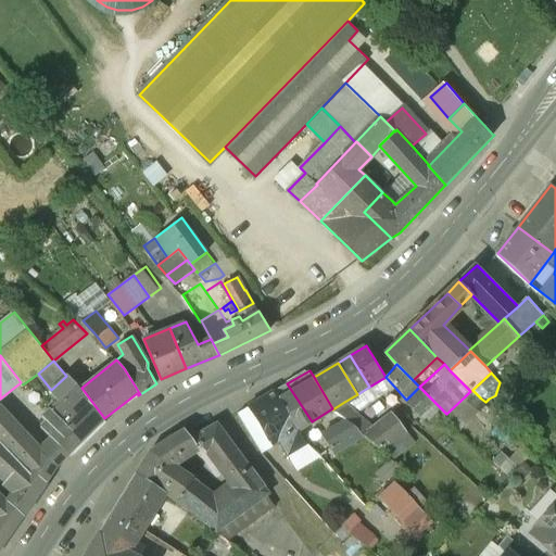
[(51,390),(50,391),(60,401),(43,416),(48,420),(41,426),(53,438),(41,450),(57,466),(104,418),(81,388),(67,374),(66,376),(51,390)]
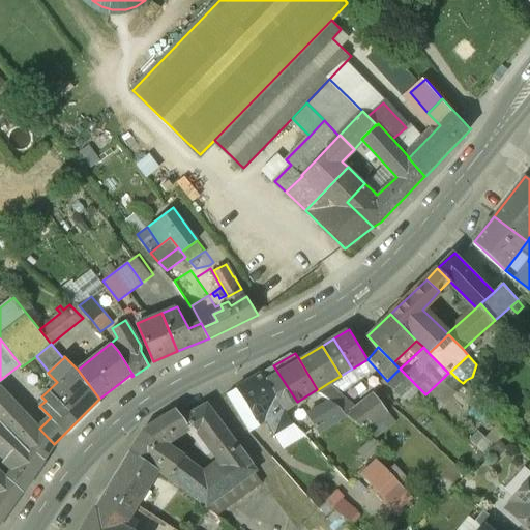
[(297,402),(273,365),(263,372),(286,408),(297,402)]
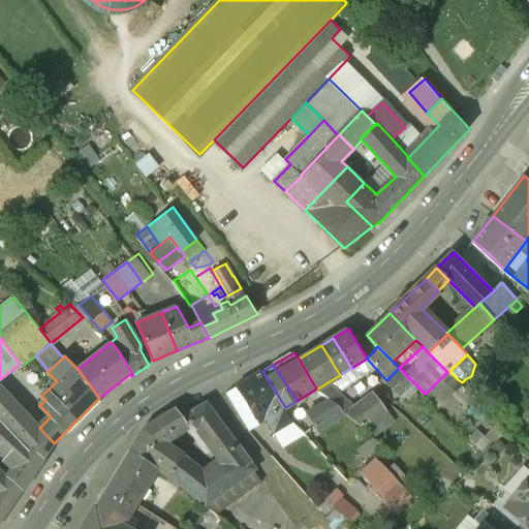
[(412,381),(399,368),(386,380),(400,394),(412,381)]
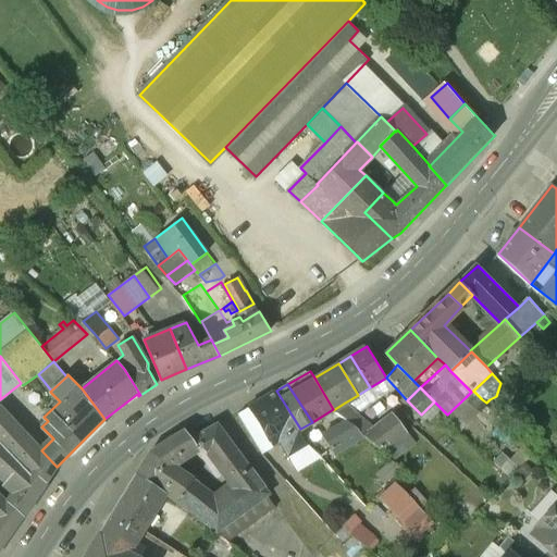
[(300,429),(276,391),(250,405),(269,438),(277,434),(289,455),(309,443),(300,429)]
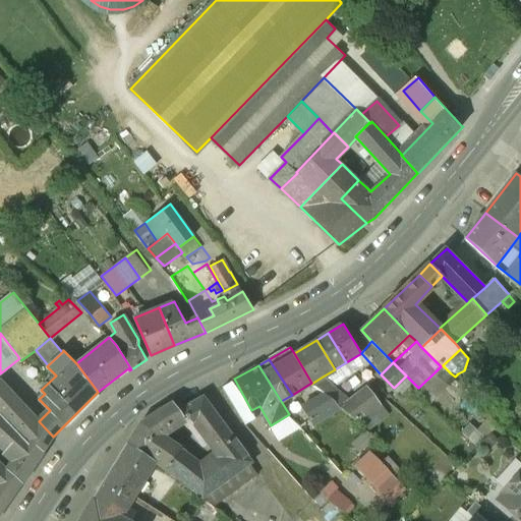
[(456,379),(442,366),(441,366),(436,371),(450,385),(450,386),(456,379)]
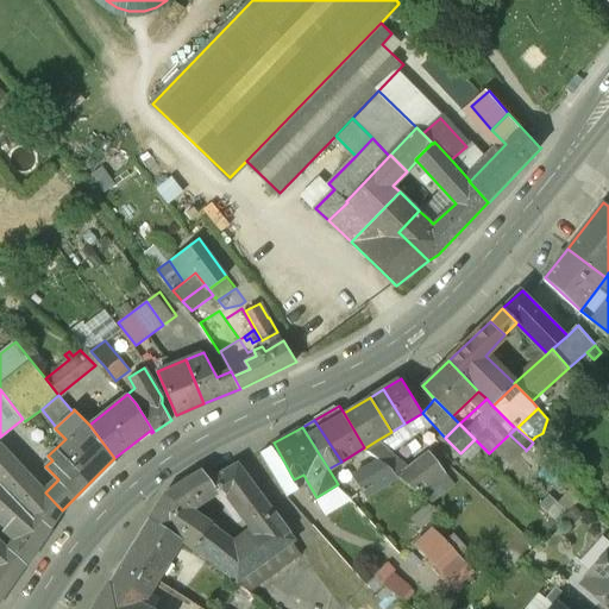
[(509,434),(489,453),(504,471),(526,450),(509,434)]
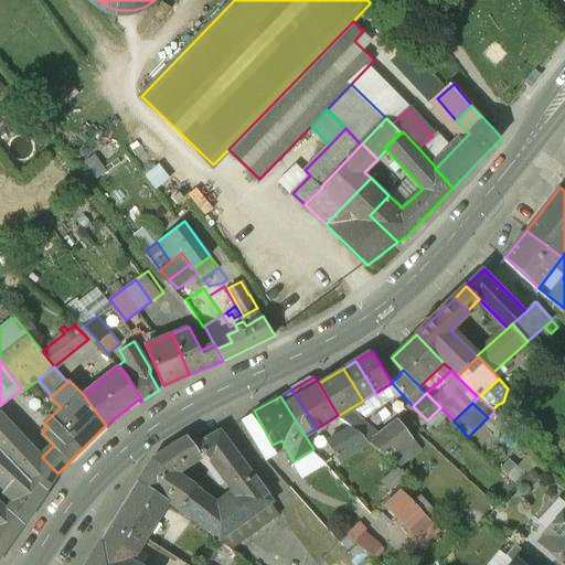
[(368,423),(350,408),(338,416),(354,427),(360,432),(368,423)]
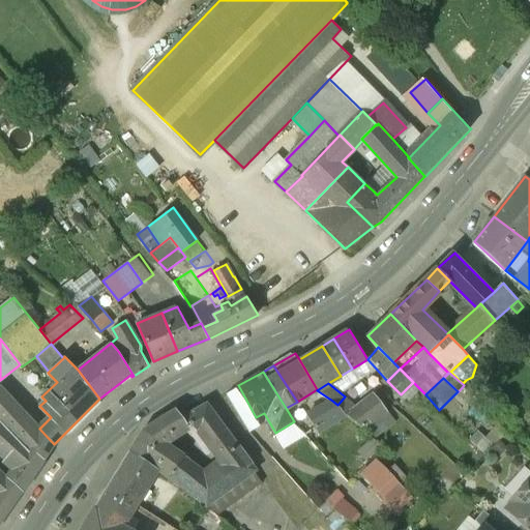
[(256,417),(238,385),(227,391),(244,423),(256,417)]
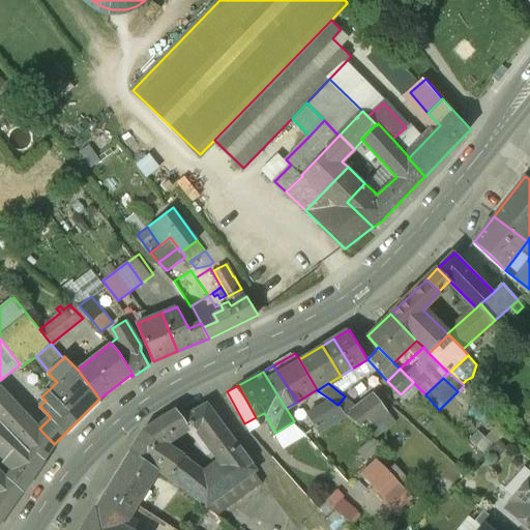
[(0,420),(2,422),(27,450),(30,447),(45,459),(54,444),(39,429),(0,386),(0,420)]
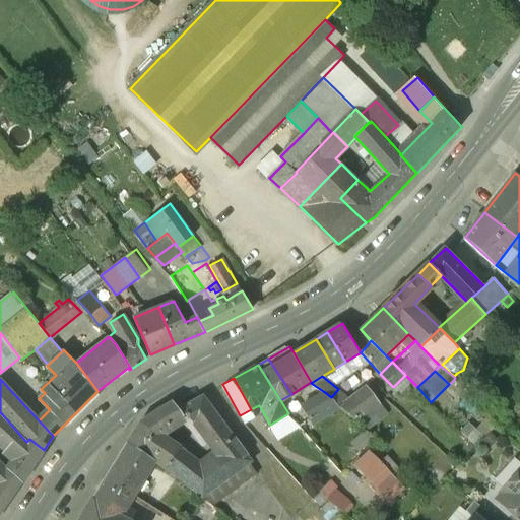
[(350,400),(342,406),(358,419),(381,402),(369,386),(350,400)]
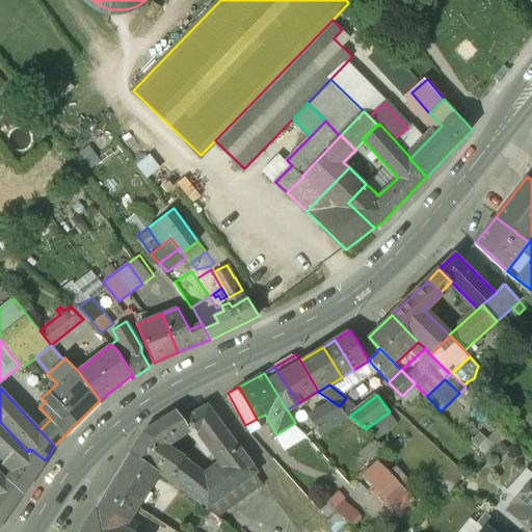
[(358,409),(346,398),(339,406),(343,409),(346,413),(350,416),(358,409)]
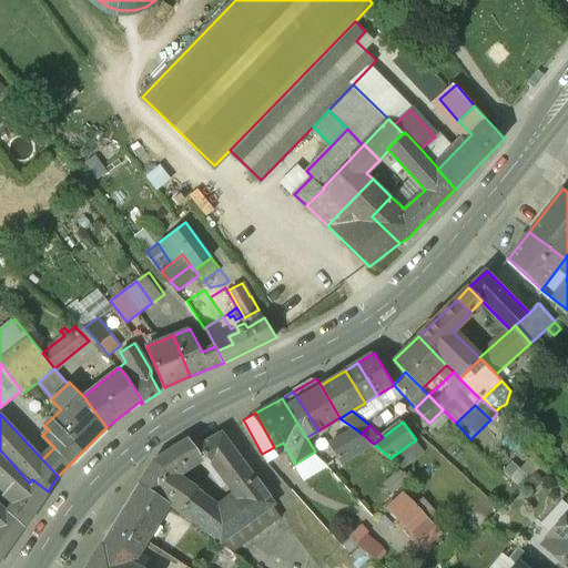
[(356,429),(331,443),(340,458),(369,440),(366,437),(362,434),(356,429)]
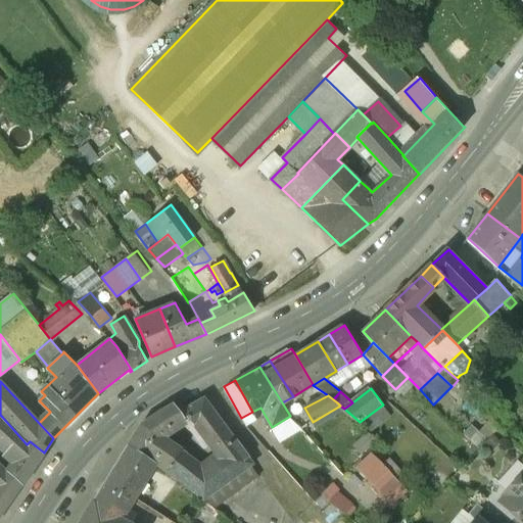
[(241,446),(205,396),(180,411),(175,403),(174,403),(187,422),(191,419),(218,456),(222,461),(241,446)]
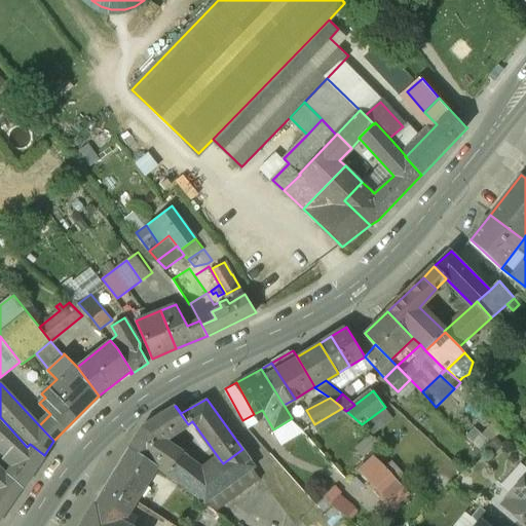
[(161,413),(142,426),(129,447),(129,448),(142,455),(143,455),(157,465),(157,466),(157,467),(167,474),(182,453),(170,444),(167,438),(188,424),(175,406),(161,413)]
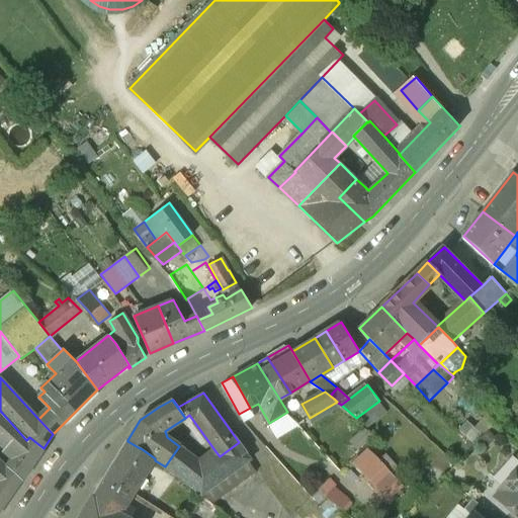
[(387,412),(379,401),(356,418),(366,430),(387,412)]
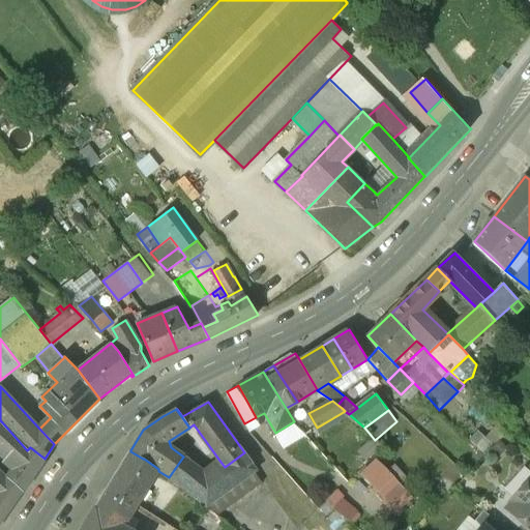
[(27,450),(2,422),(0,424),(0,449),(8,457),(4,461),(13,469),(7,477),(23,492),(45,460),(45,459),(30,447),(27,450)]
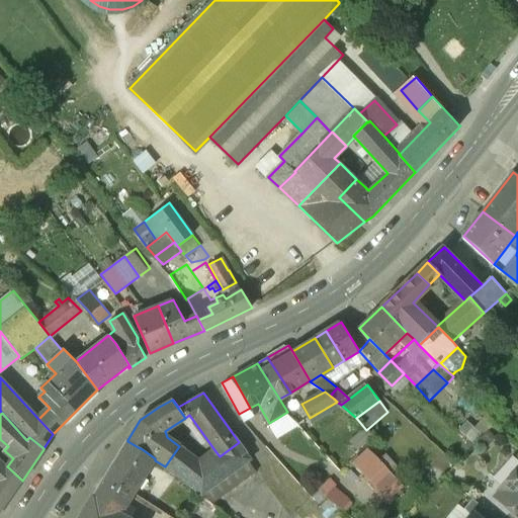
[(140,448),(127,441),(93,496),(108,507),(119,492),(130,498),(134,492),(138,486),(135,484),(142,471),(146,473),(155,460),(155,459),(155,458),(141,448),(140,448)]
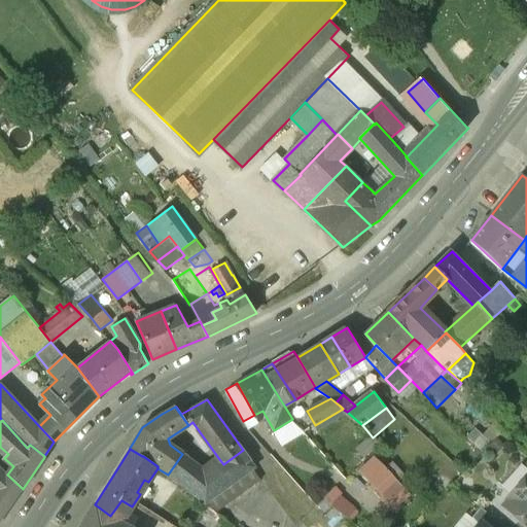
[(243,450),(223,464),(236,482),(254,468),(256,467),(243,450)]
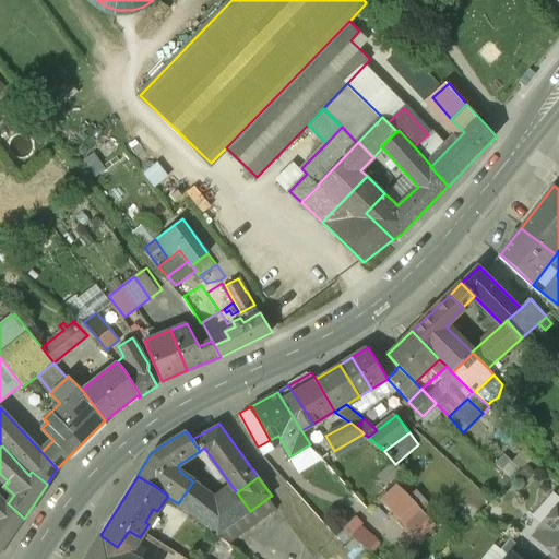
[(397,479),(373,500),(387,515),(411,494),(397,479)]
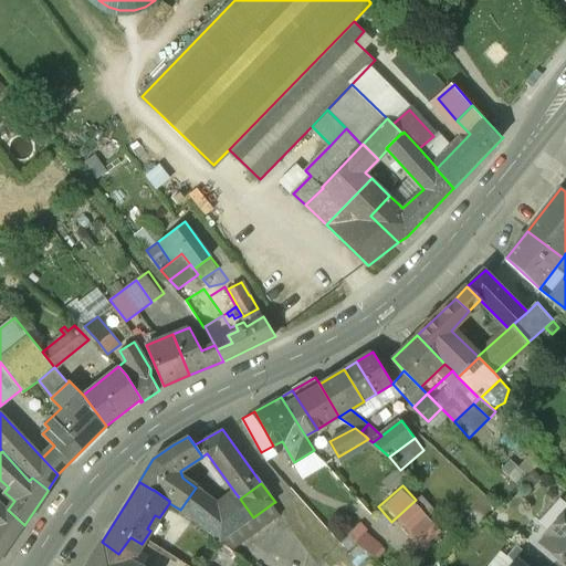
[(219,505),(196,488),(180,510),(194,519),(221,541),(253,517),(240,499),(236,493),(219,505)]
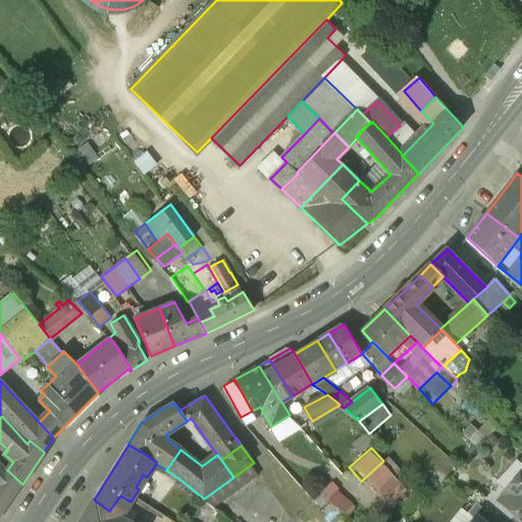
[(394,459),(370,478),(382,493),(407,474),(394,459)]
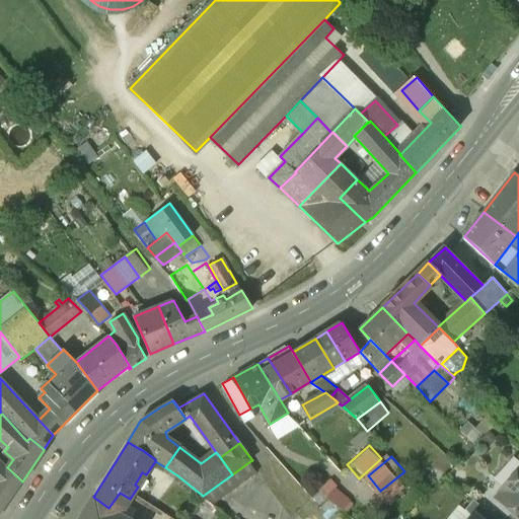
[(7,467),(0,460),(0,513),(22,482),(7,467)]
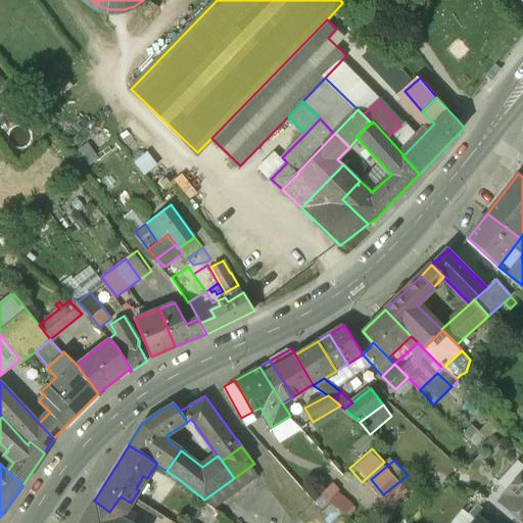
[(234,478),(204,500),(216,509),(259,476),(252,465),(234,478)]
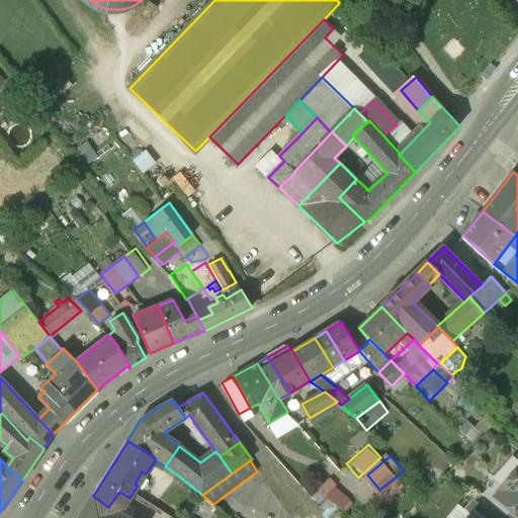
[(517,471),(502,491),(503,492),(498,497),(517,515),(517,471)]
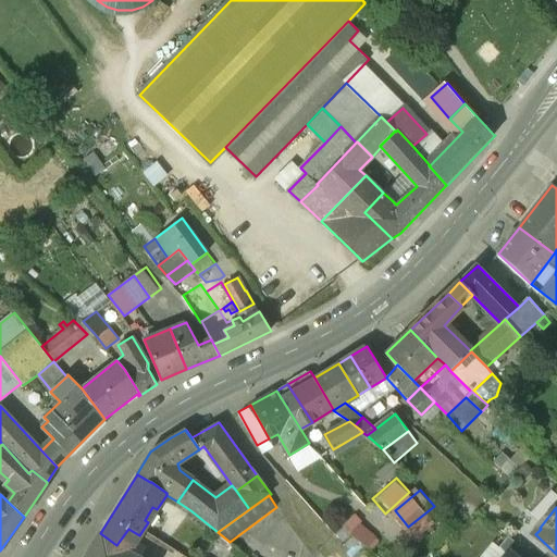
[(376,537),(360,523),(353,534),(369,547),(376,537)]
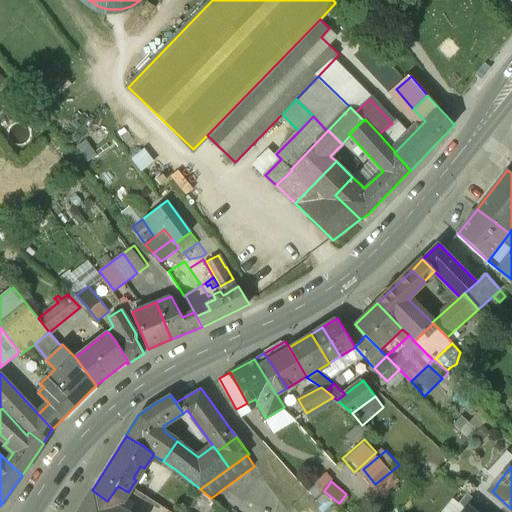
[(92,490),(79,511),(128,511),(120,507),(128,492),(118,486),(107,501),(92,490)]
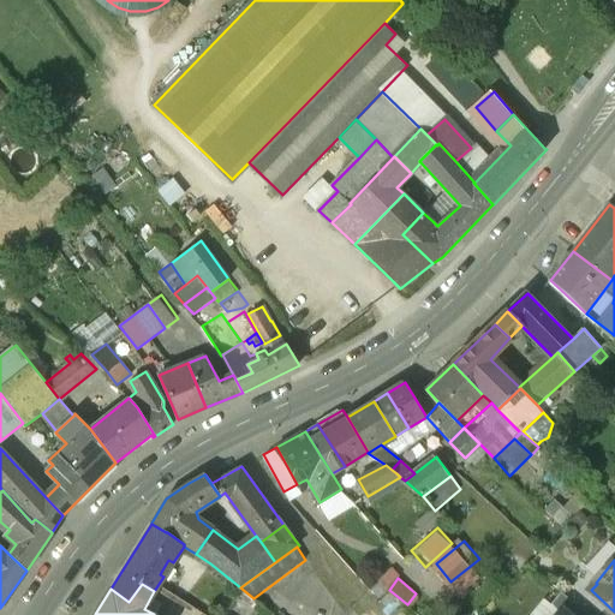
[(589,614),(562,593),(553,605),(561,611),(566,614),(589,614)]
